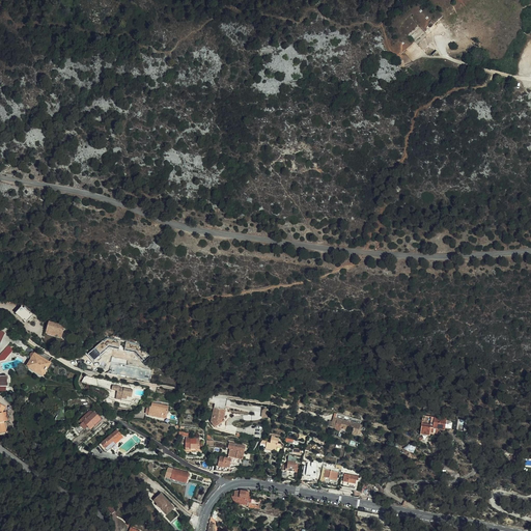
[(413,46),(440,20),(423,4),(397,30),(413,46)]
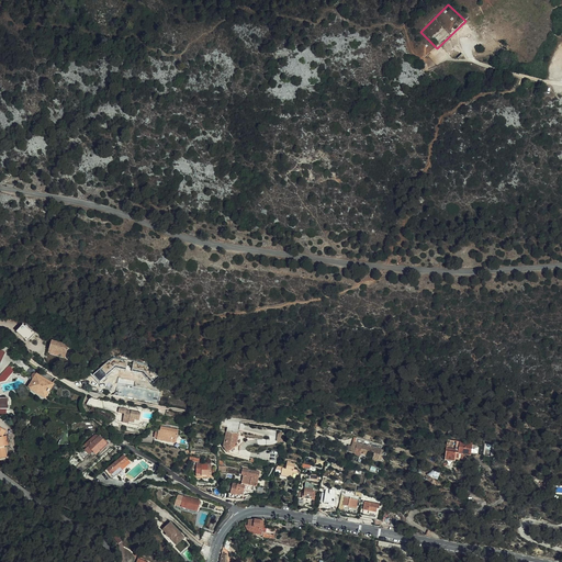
[(14,338),(4,333),(3,336),(7,338),(7,339),(13,341),(14,338)]
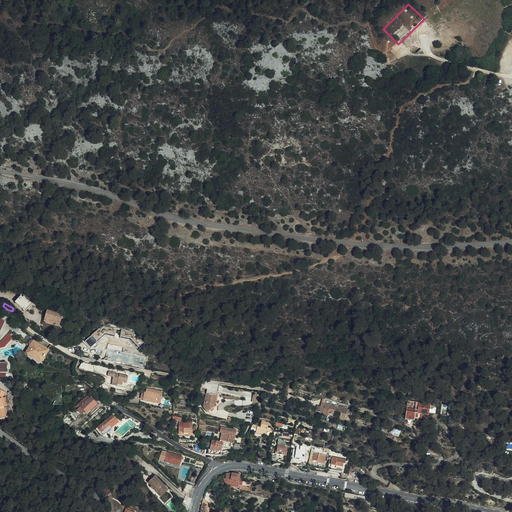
[(45,312),(43,320),(58,324),(60,316),(54,314),(54,312),(50,311),(50,313),(45,312)]
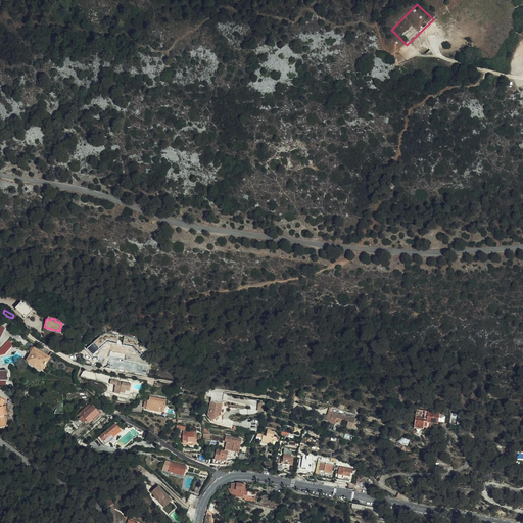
[(100,338),(87,347),(92,354),(105,345),(100,338)]
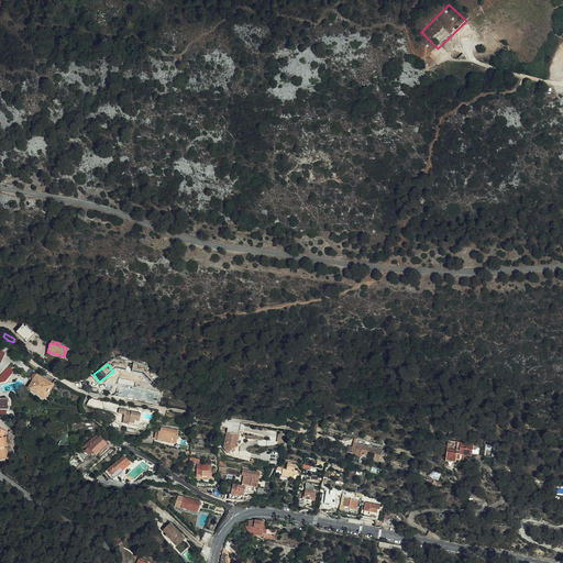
[(10,377),(3,374),(0,377),(0,384),(2,384),(10,377)]
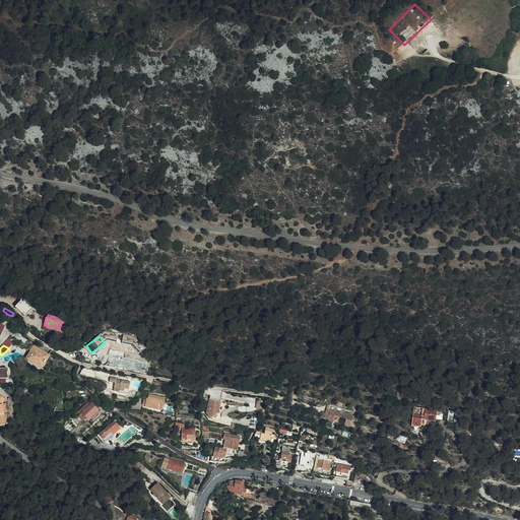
[(28,354),(24,361),(41,370),(48,358),(33,348),(31,347),(26,349),(28,354)]
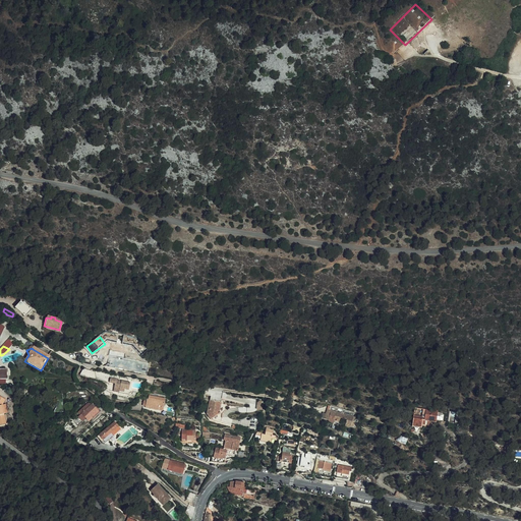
[(113,384),(112,390),(118,391),(117,392),(118,392),(123,393),(123,390),(127,391),(128,383),(120,382),(115,381),(109,379),(108,383),(113,384)]
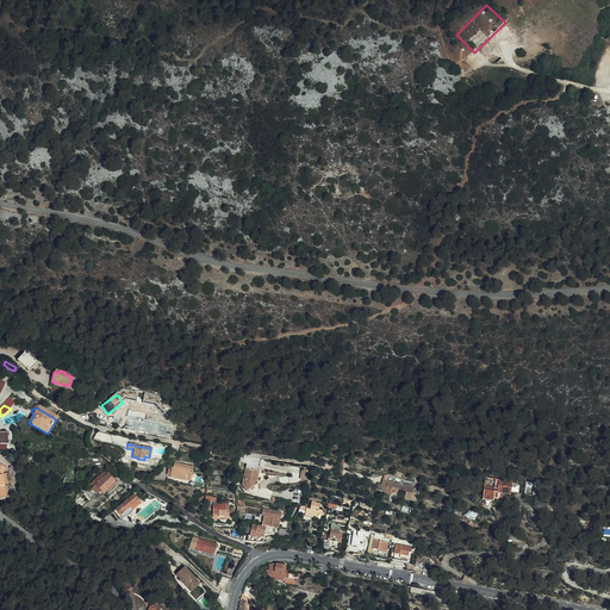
[(172,468),(169,477),(176,478),(176,479),(186,481),(187,477),(192,478),(194,468),(174,464),(173,468),(172,468)]
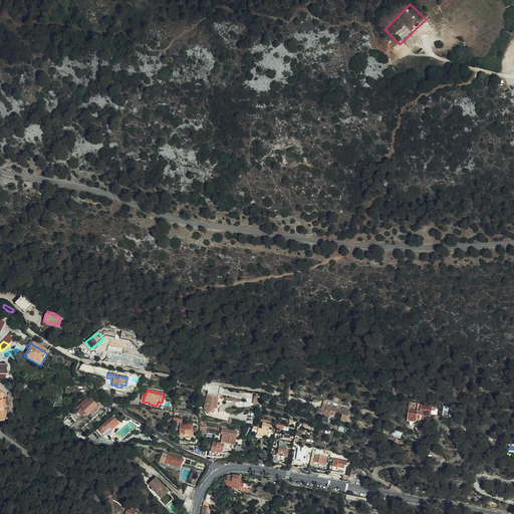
[(89,414),(96,407),(90,400),(79,410),(86,418),(90,415),(89,414)]
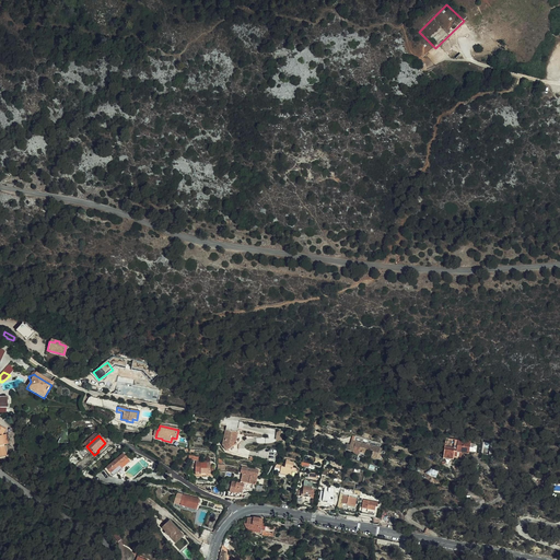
[(236,438),(224,435),(222,446),(226,452),(236,445),(235,443),(236,438)]
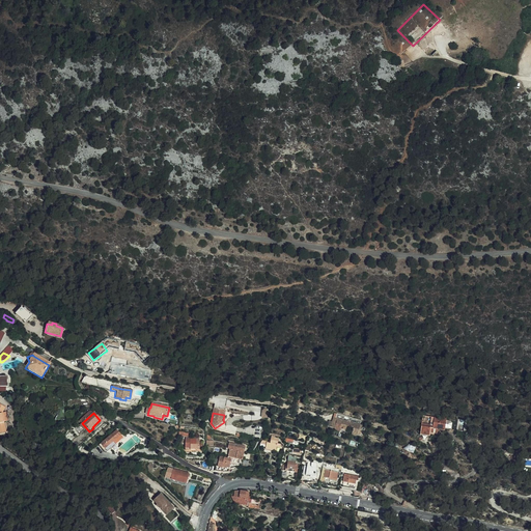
[(335,426),(357,432),(357,430),(359,430),(360,427),(358,426),(359,423),(354,422),(354,424),(344,421),(345,417),(334,414),(333,418),(332,418),(331,422),(327,421),(326,424),(335,426)]
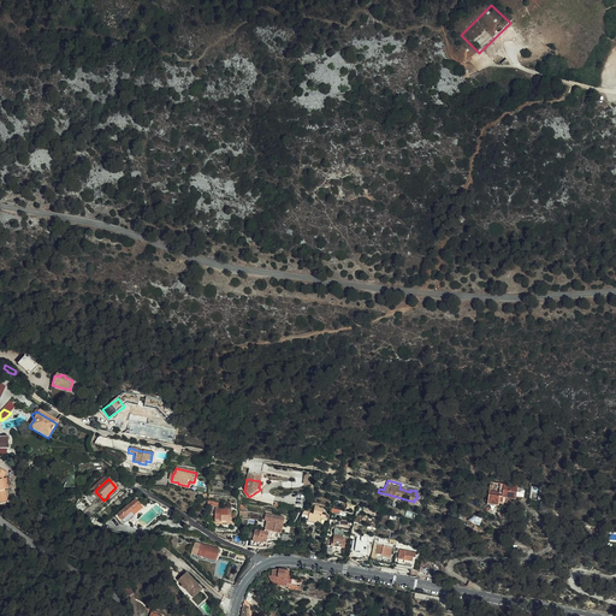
[(509,498),(516,499),(517,485),(499,483),(499,491),(489,490),(487,504),(499,505),(499,503),(508,504),(509,498)]
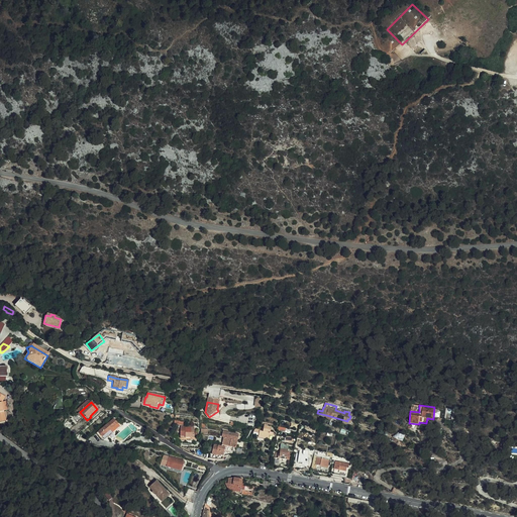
[(346,424),(347,421),(326,415),(317,413),(316,416),(323,418),(324,419),(326,420),(327,420),(329,419),(334,421),(335,419),(340,421),(340,422),(341,423),(341,424),(342,424),(343,425),(345,424),(346,424)]
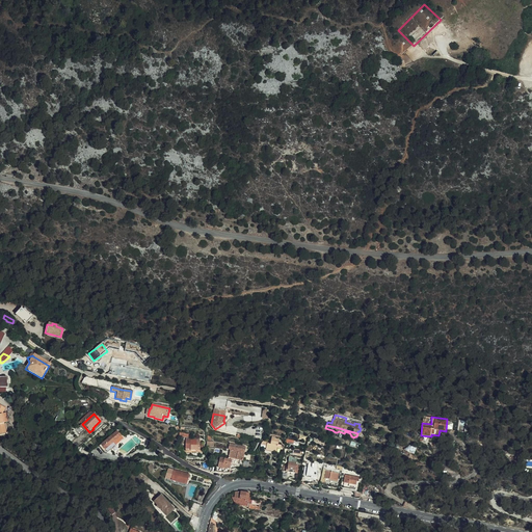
[(121,436),(116,432),(99,448),(105,454),(106,452),(107,454),(125,439),(122,435),(121,436)]
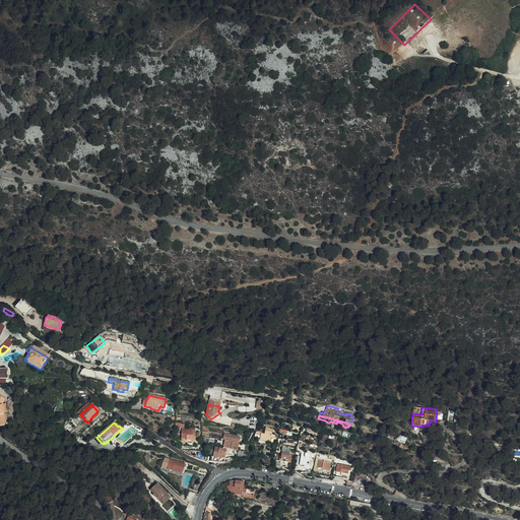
[(261,433),(260,436),(260,440),(270,441),(271,437),(274,437),(275,434),(271,434),(272,429),(268,428),(268,427),(265,427),(264,434),(261,433)]
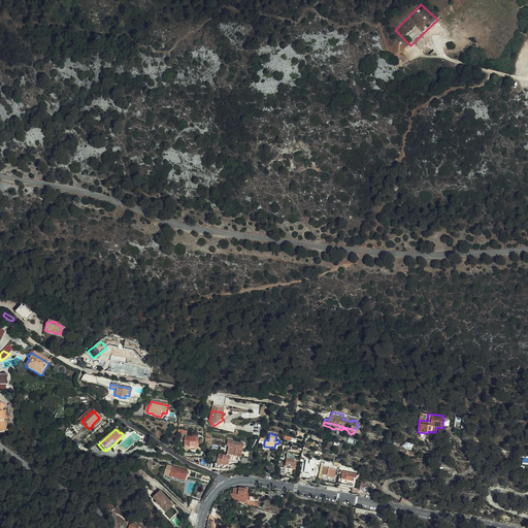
[(196,448),(197,439),(183,439),(183,448),(188,449),(188,447),(196,448)]
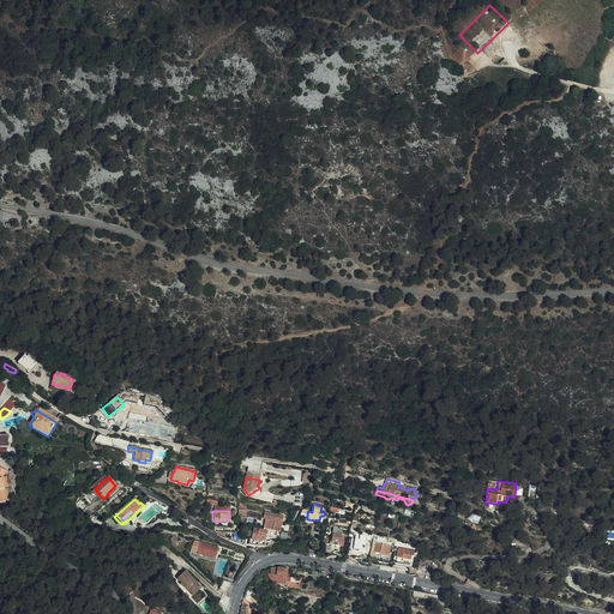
[(492,523),(494,513),(481,511),(479,521),(492,523)]
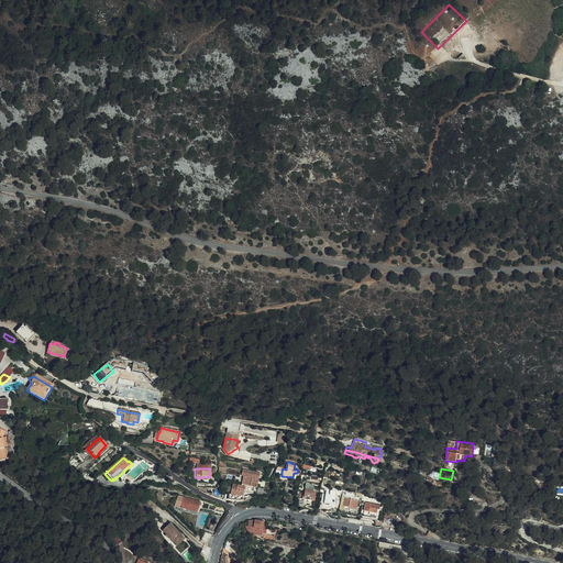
[(243,477),(242,486),(245,487),(244,493),(253,494),(254,487),(257,488),(261,473),(243,470),(241,476),(243,477)]
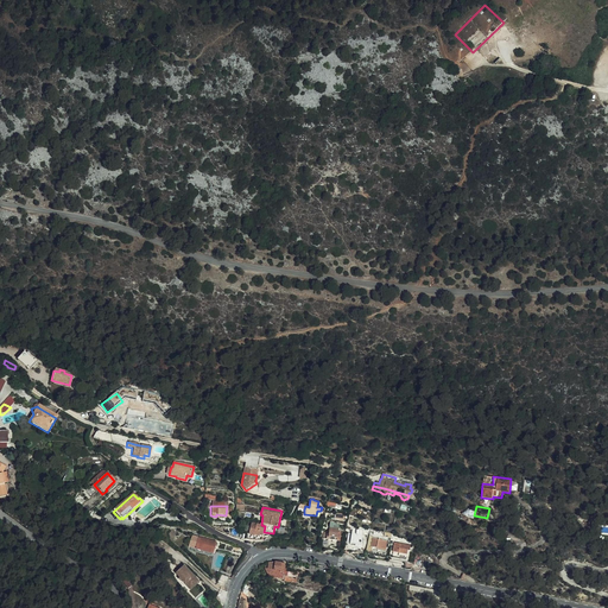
[(514,524),(517,512),(504,510),(501,521),(514,524)]
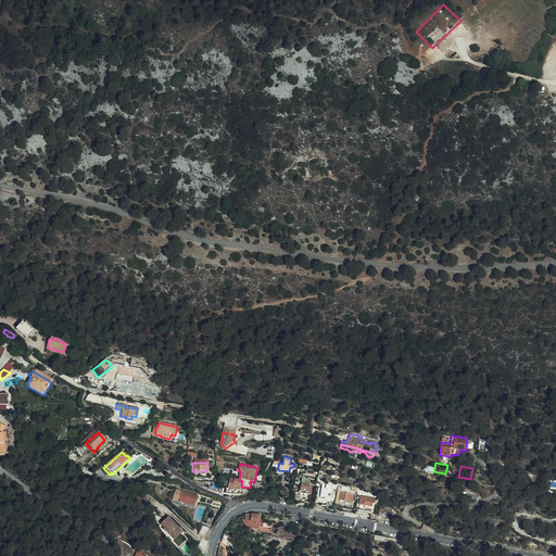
[(242,481),(239,480),(230,479),(228,489),(227,491),(240,493),(241,487),(242,481)]
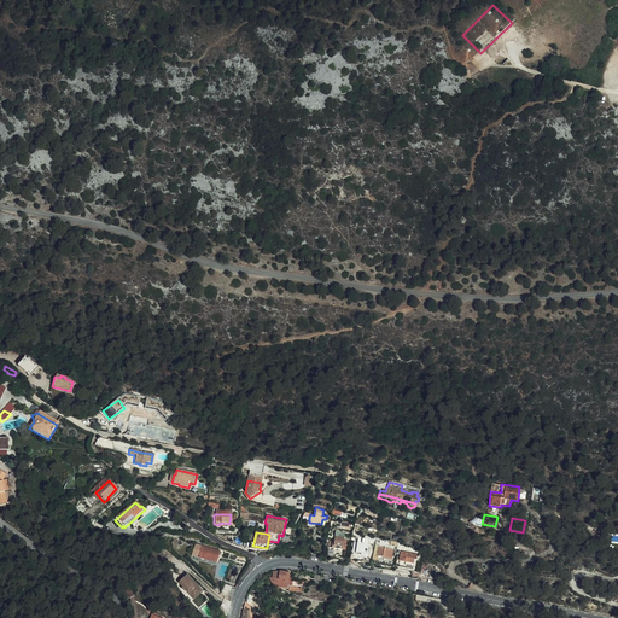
[(331,547),(332,547),(337,547),(344,548),(345,538),(343,538),(343,536),(333,535),(333,537),(331,537),(331,540),(327,540),(326,547),(327,547),(330,546),(331,546),(331,547)]
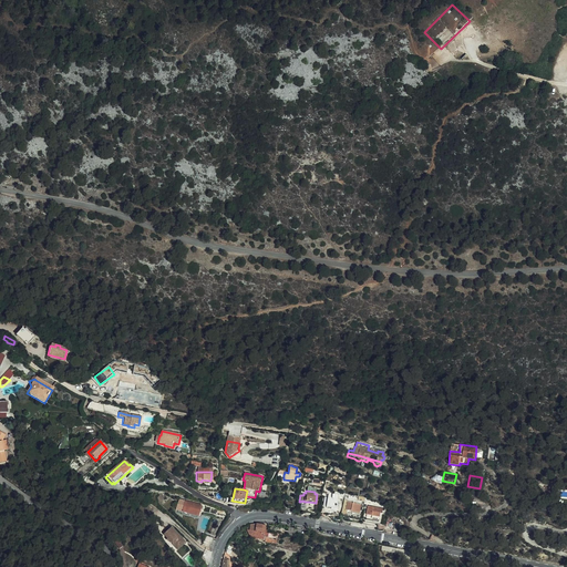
[(325,498),(323,507),(337,508),(338,501),(325,498)]
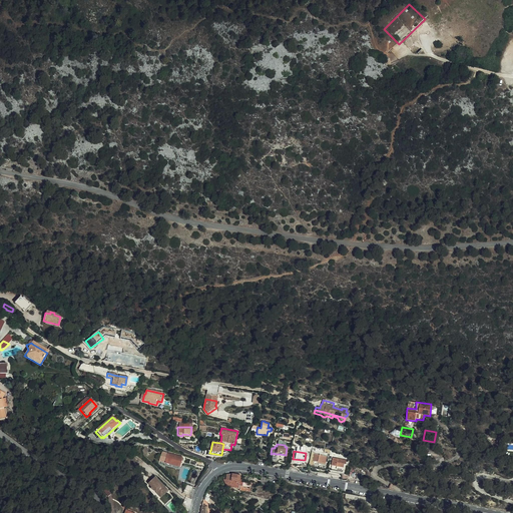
[(328,456),(310,452),(309,454),(312,455),(311,462),(312,462),(323,464),(324,459),(326,459),(325,460),(327,460),(328,456)]
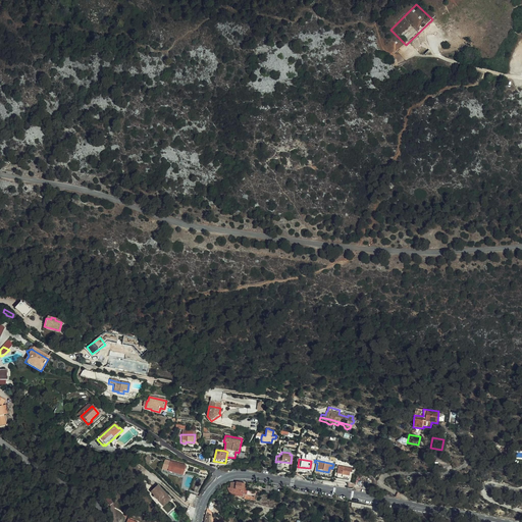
[(183,475),(185,472),(186,466),(171,462),(168,471),(183,475)]
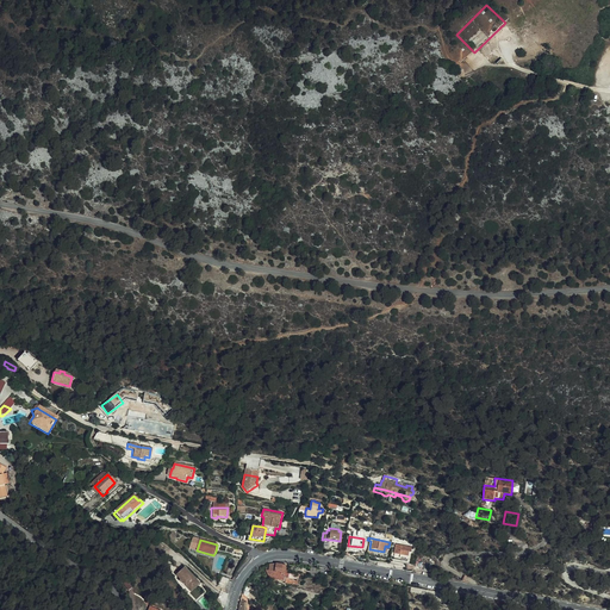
[(408,552),(409,547),(393,545),(392,554),(405,556),(406,552),(408,552)]
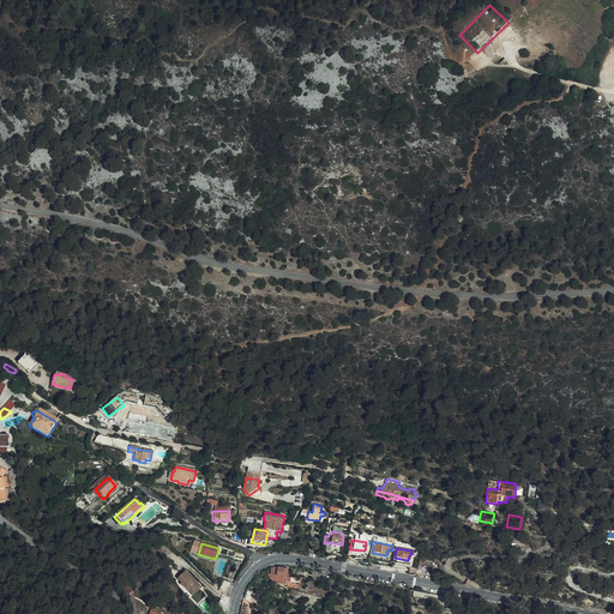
[(473,557),(451,552),(451,554),(455,555),(453,563),(468,566),(469,559),(470,559),(470,560),(471,560),(473,557)]
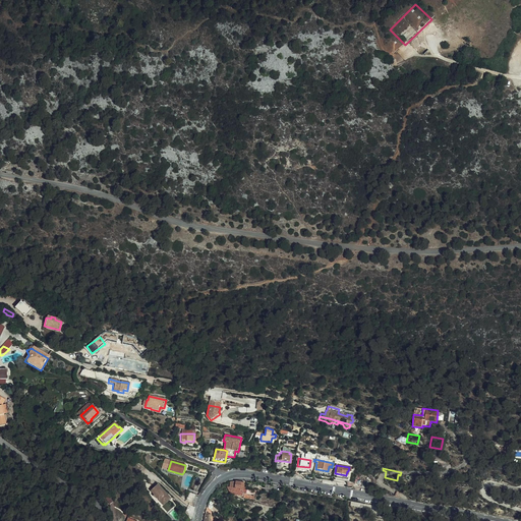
[(350,482),(350,486),(352,486),(367,489),(369,479),(354,476),(353,482),(350,482)]
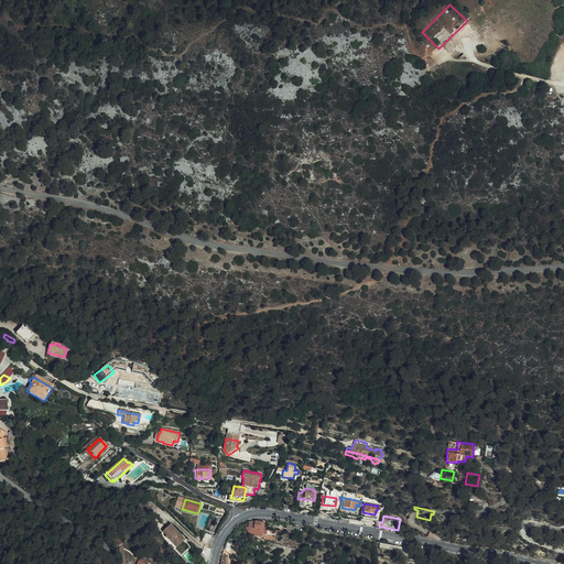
[(252,522),(249,523),(249,529),(247,529),(249,532),(252,535),(263,537),(263,532),(263,530),(263,528),(263,522),(252,522)]
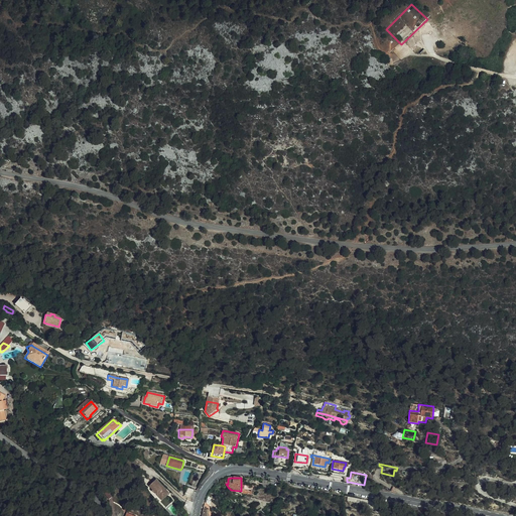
[(155,485),(153,483),(150,485),(149,487),(152,490),(151,491),(153,493),(154,493),(159,498),(164,495),(162,493),(165,491),(158,483),(155,485)]
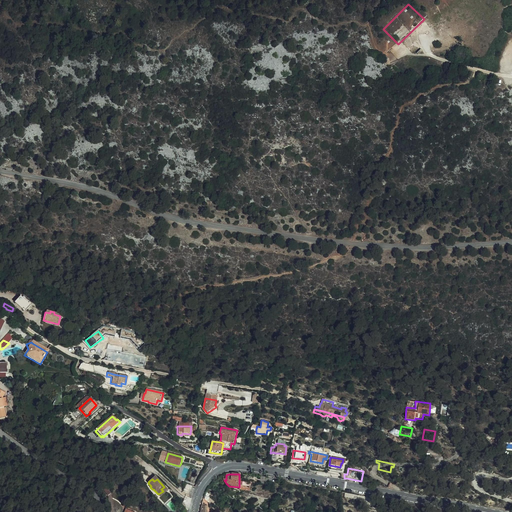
[(188,495),(192,485),(186,482),(182,492),(188,495)]
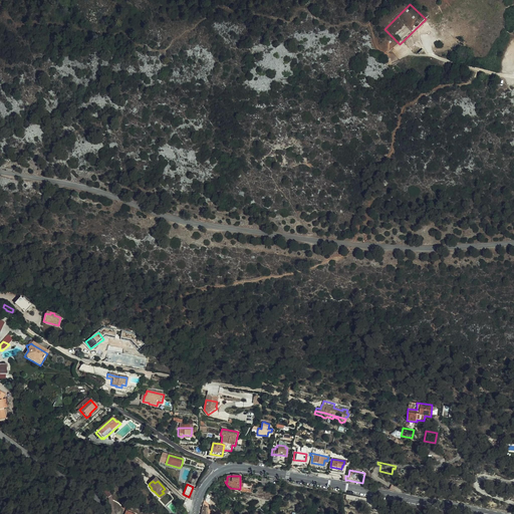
[(168,492),(165,489),(162,491),(164,493),(159,496),(161,499),(168,492)]
